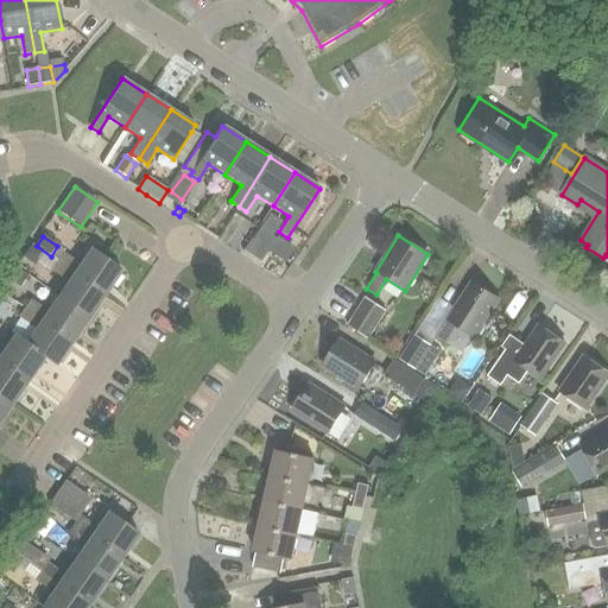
[(268,253),(285,264),(293,249),(277,240),(273,247),(268,253)]
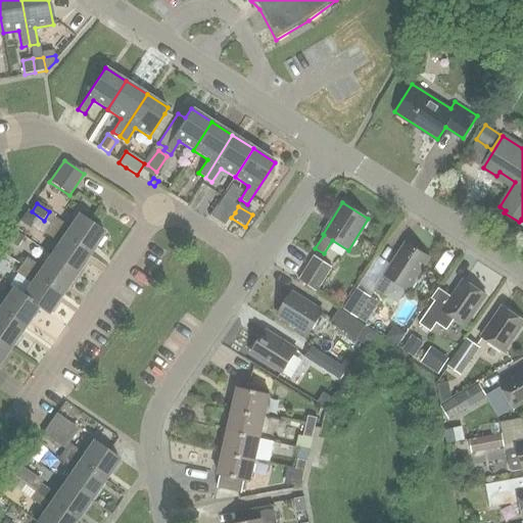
[(39,219),(28,210),(19,223),(31,230),(39,219)]
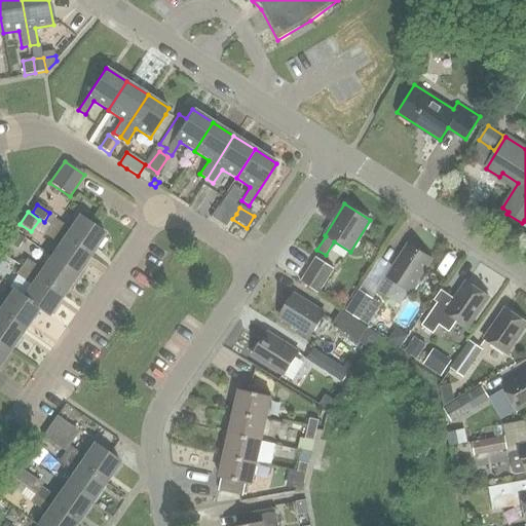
[(49,226),(69,239),(91,255),(106,234),(78,216),(69,229),(54,219),(49,226)]
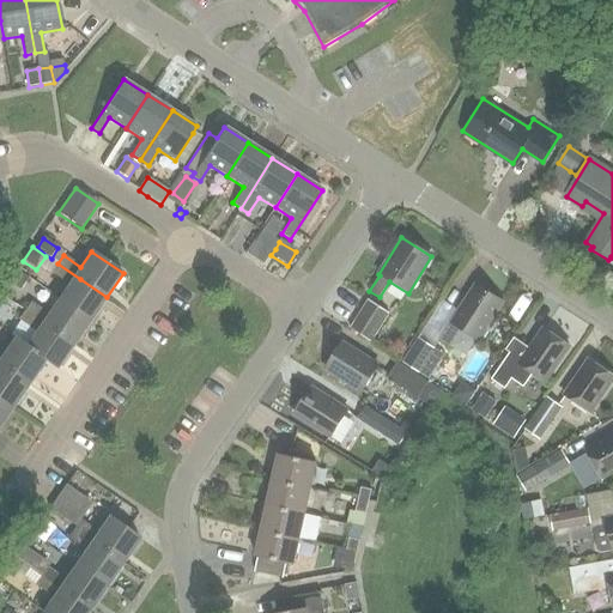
[(107,297),(80,279),(58,263),(52,272),(70,284),(59,299),(90,321),(107,297)]
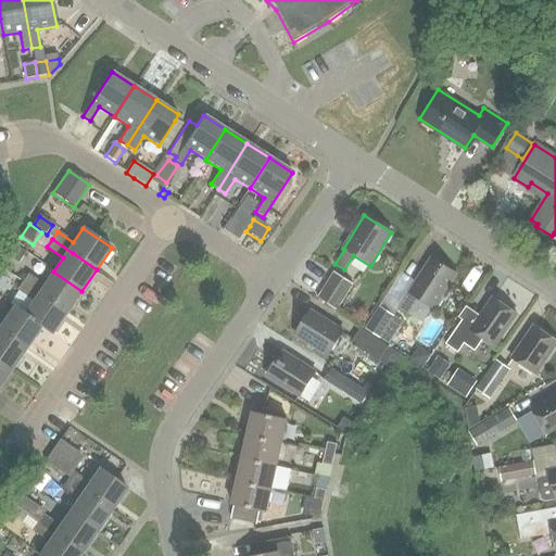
[(7,255),(19,264),(26,253),(22,250),(14,244),(7,255)]
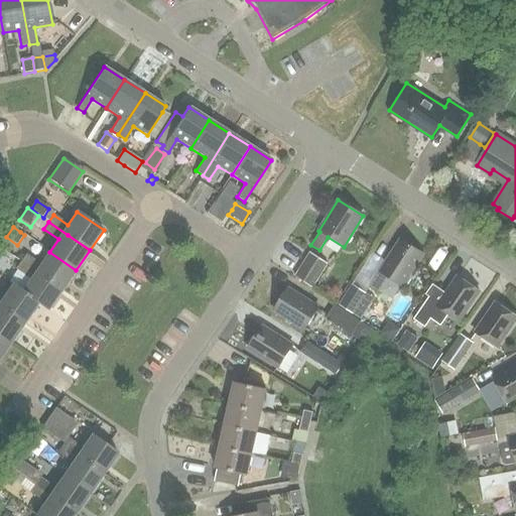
[(407,276),(422,254),(400,240),(370,286),(378,291),(387,277),(403,288),(410,278),(407,276)]
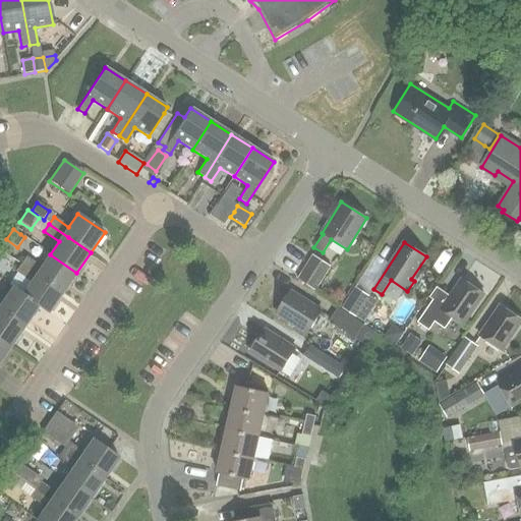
[(62,292),(76,273),(50,254),(42,267),(26,256),(21,265),(62,292)]
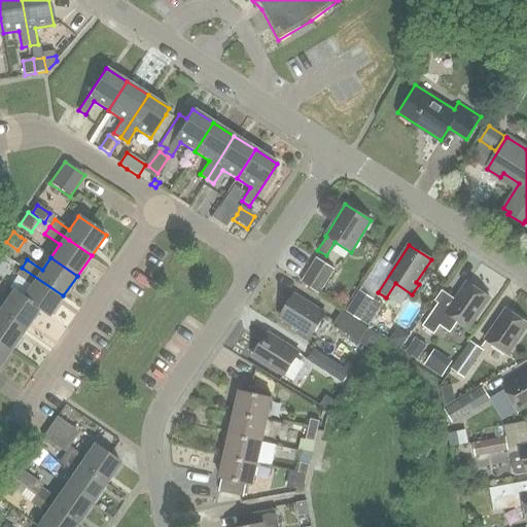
[(316,259),(302,283),(320,294),(336,271),(316,259)]
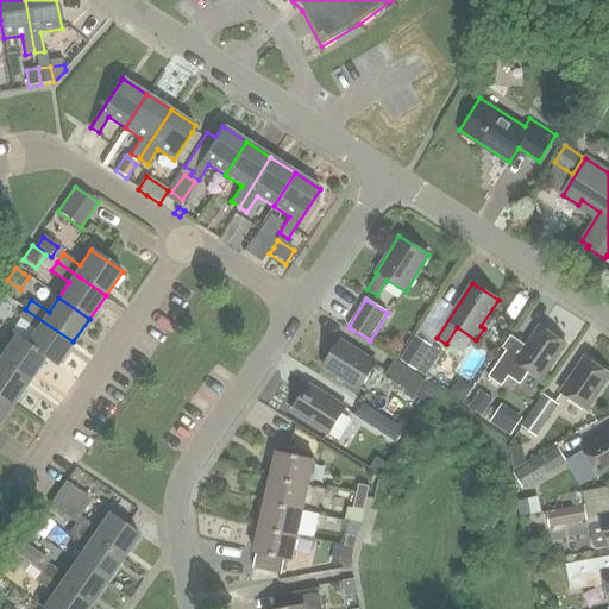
[(57,366),(73,341),(25,309),(19,318),(36,330),(26,343),(44,357),(57,366)]
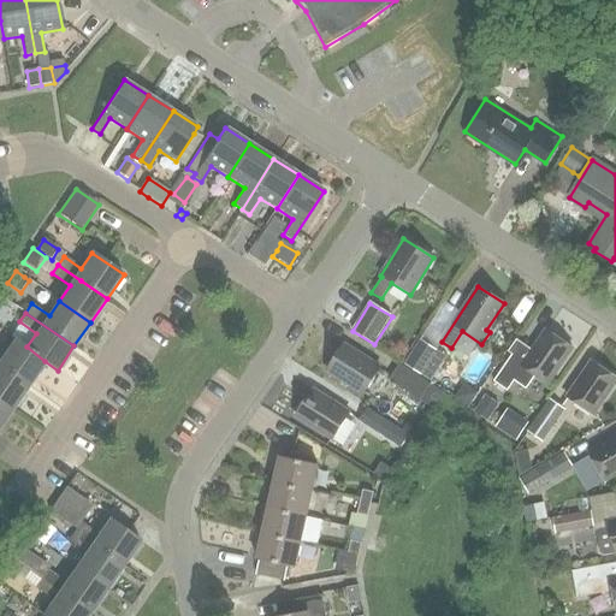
[(515,351),(496,379),(509,389),(516,379),(528,388),(538,374),(549,381),(573,348),(546,330),(526,360),(515,351)]
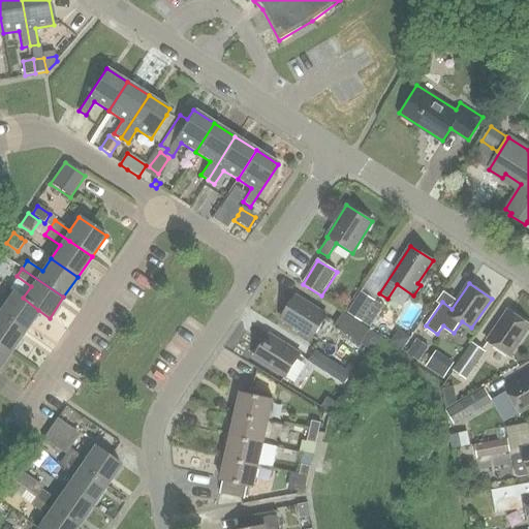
[(23,298),(12,290),(3,304),(0,301),(0,312),(25,330),(38,310),(23,298)]
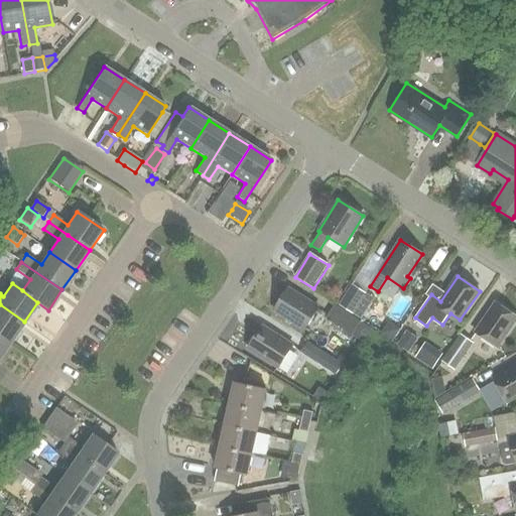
[(353,286),(340,305),(361,319),(373,300),(353,286)]
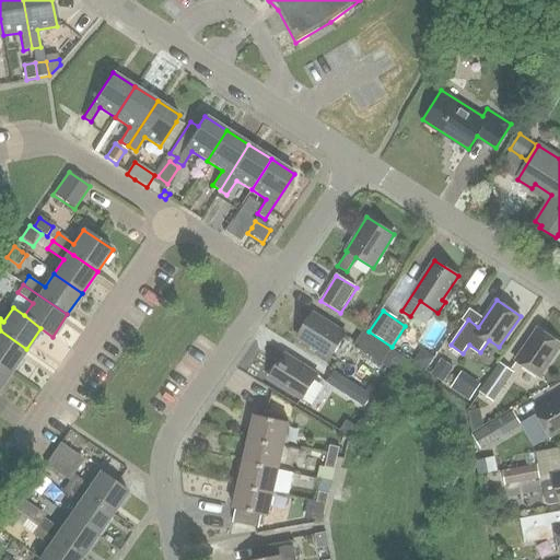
[(330,358),(346,334),(313,313),(298,337),(330,358)]
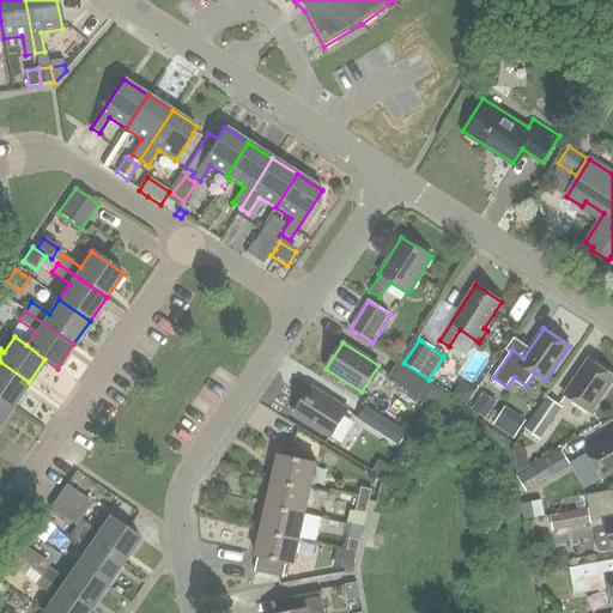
[(592,411),(612,377),(612,374),(588,358),(564,393),(592,411)]
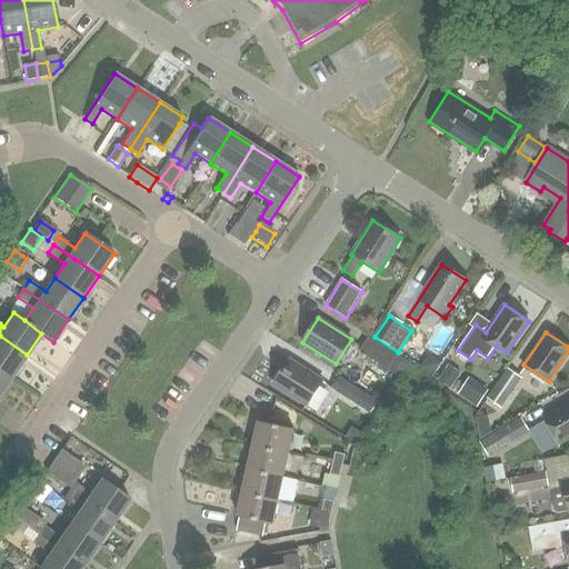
[(0,369),(11,377),(27,355),(0,336),(0,369)]
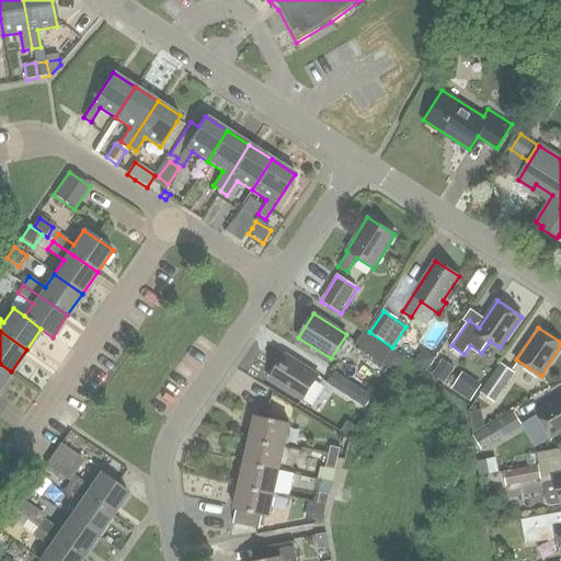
[(382,367),(384,365),(393,371),(396,374),(405,358),(403,356),(392,350),(391,352),(363,334),(354,348),(382,367)]
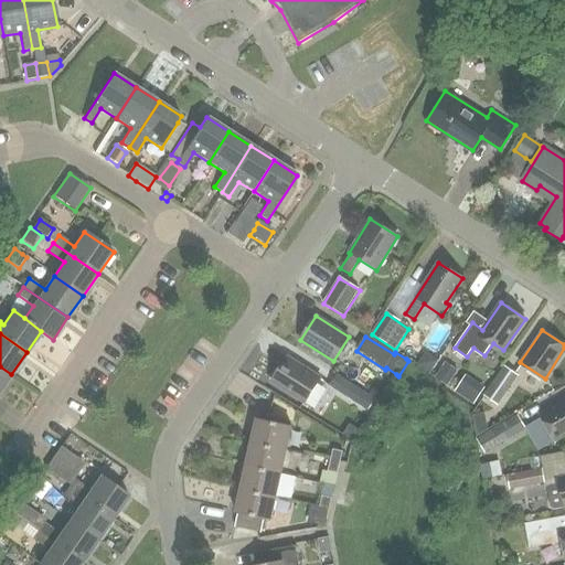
[(426,354),(417,366),(429,374),(437,361),(426,354)]
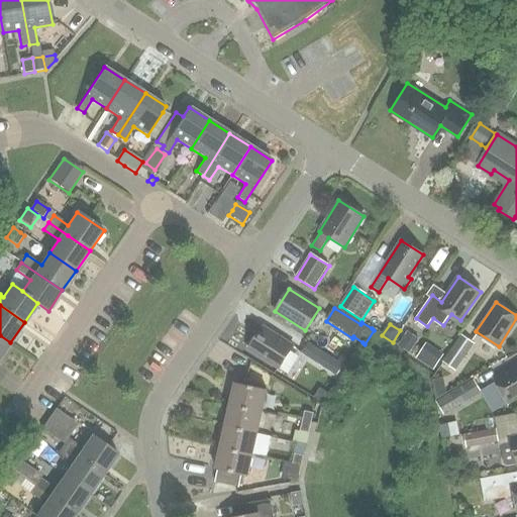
[(248,349),(257,355),(280,369),(294,346),(264,326),(248,349)]
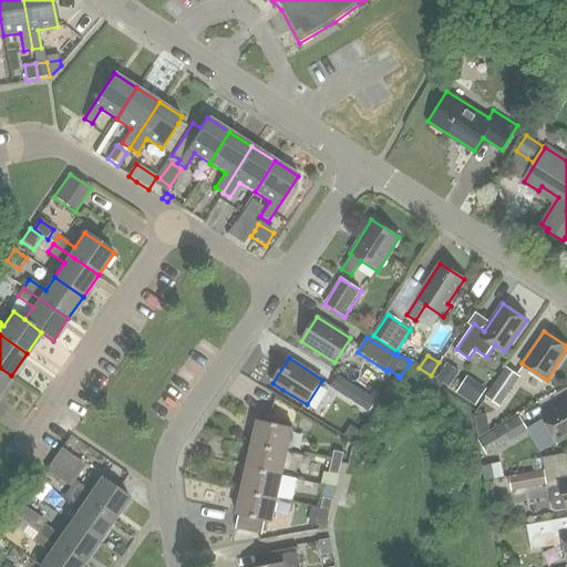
[(0,391),(11,375),(0,368),(0,391)]
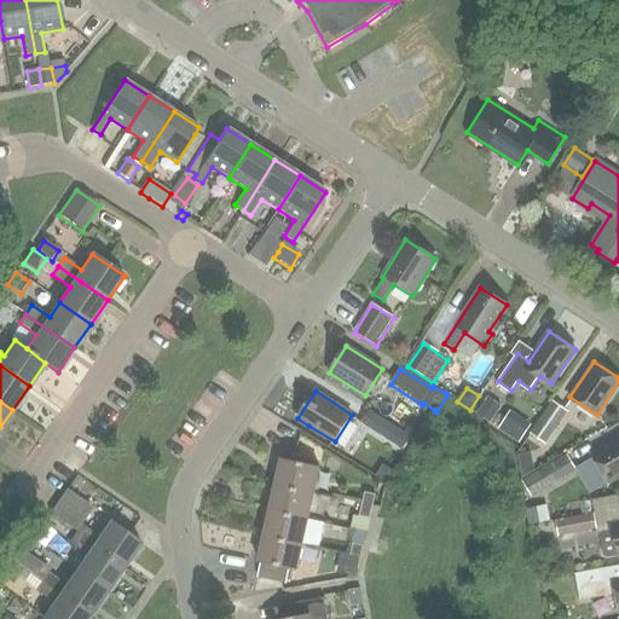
[(485,403),(476,415),(491,424),(498,412),(485,403)]
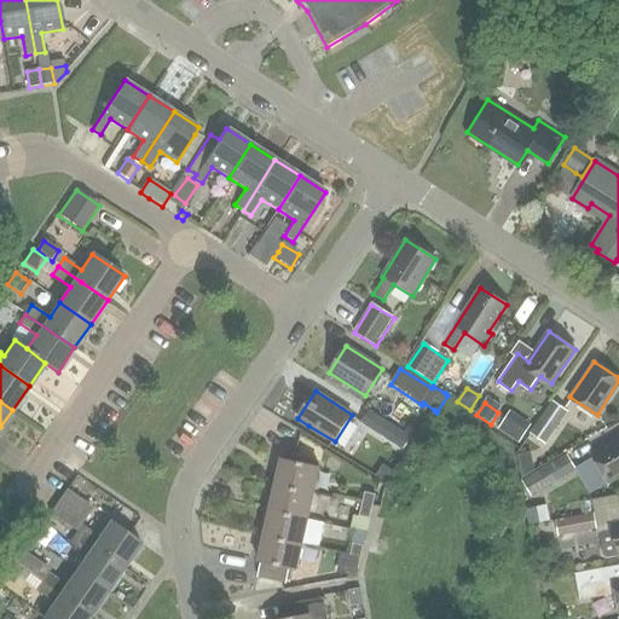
[(553,403),(531,435),(547,445),(568,412),(553,403)]
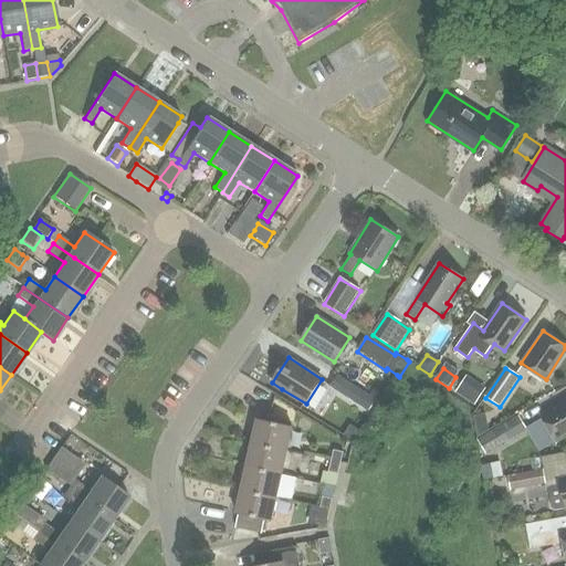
[(461,389),(481,401),(492,385),(472,373),(461,389)]
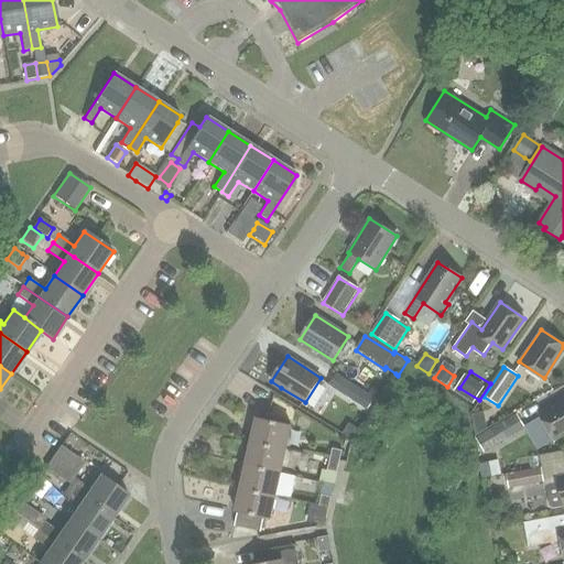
[(354,402),(367,411),(375,399),(361,391),(335,373),(328,386),(354,402)]
